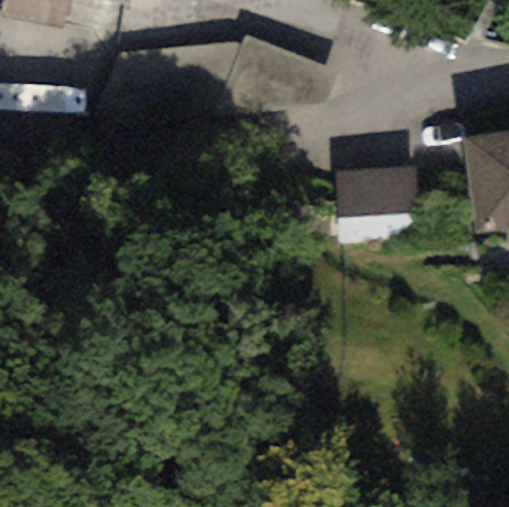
[(3,0),(1,9),(62,22),(66,0),(3,0)]
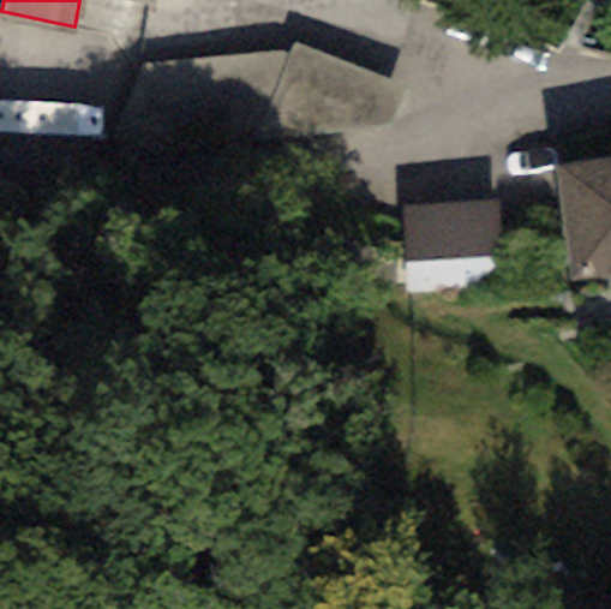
[(407,87),(295,40),(292,48),(255,142),(379,132),(407,87)]
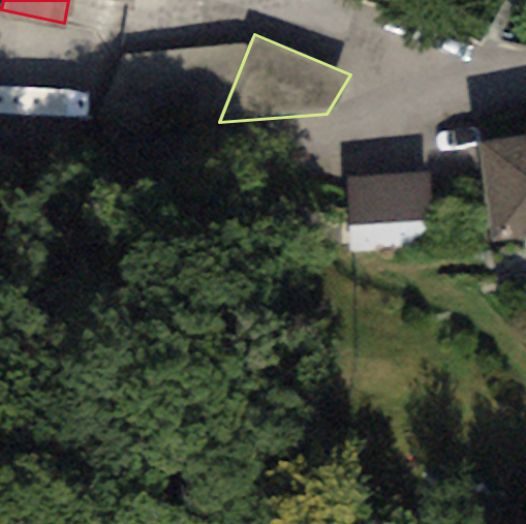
[(95,133),(219,122),(251,41),(123,54),(95,133)]
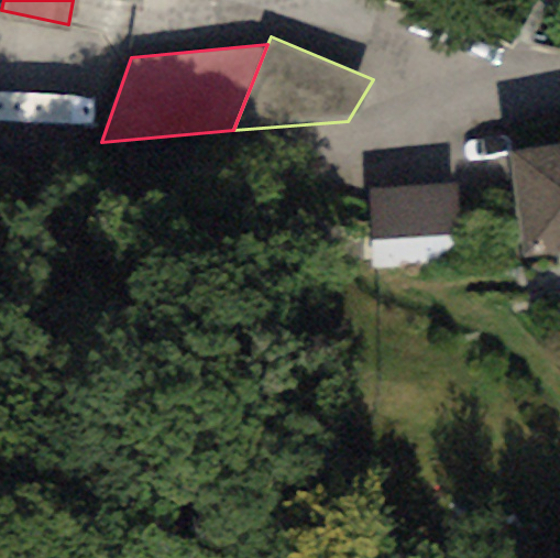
[(559,139),(512,144),(524,250),(559,245),(559,139)]
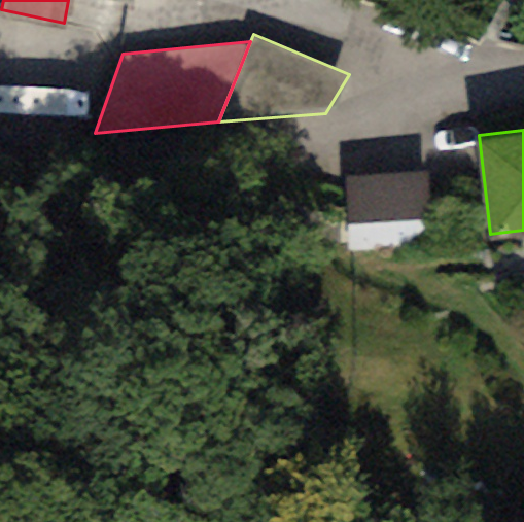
[(431,248),(431,178),(355,178),(355,248),(431,248)]
